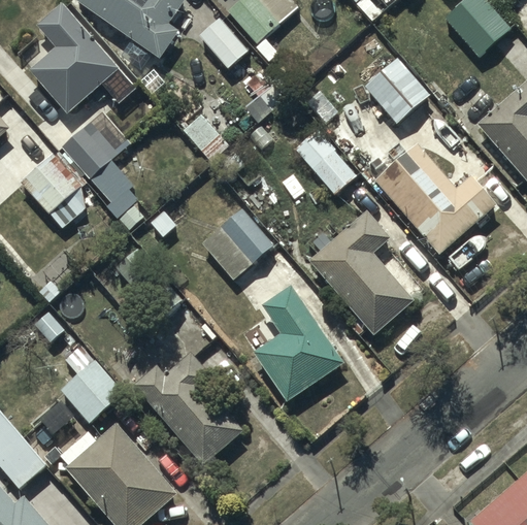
[(73,0),(160,59),(178,31),(169,25),(186,0),(73,0)]
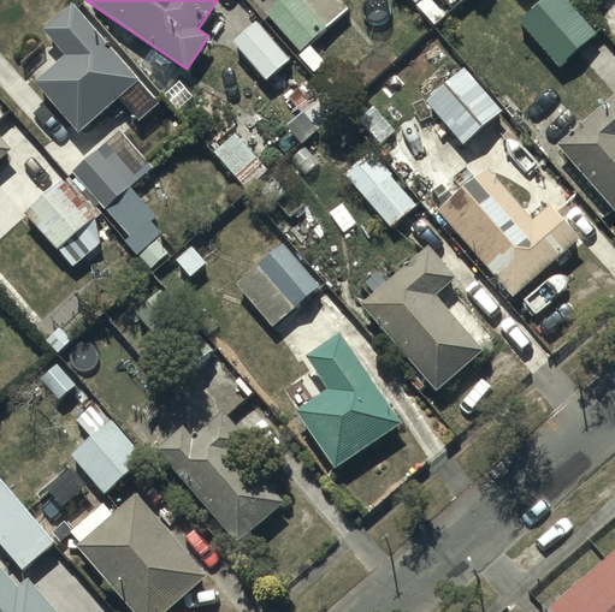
[(282,0),(266,15),(299,51),(348,7),(342,0),(282,0)]
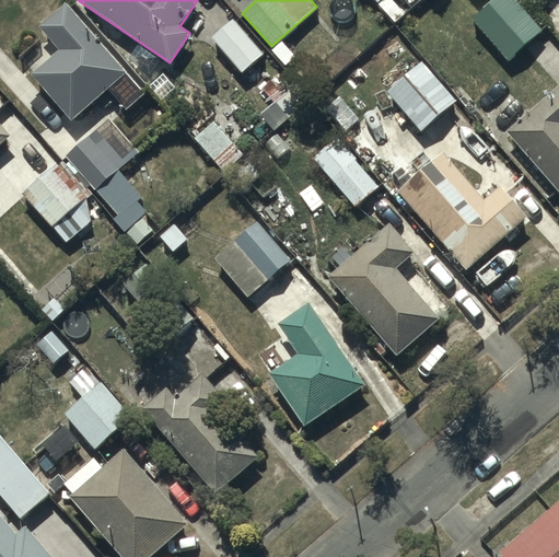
[(493,0),(470,20),(507,60),(540,31),(513,0),(493,0)]
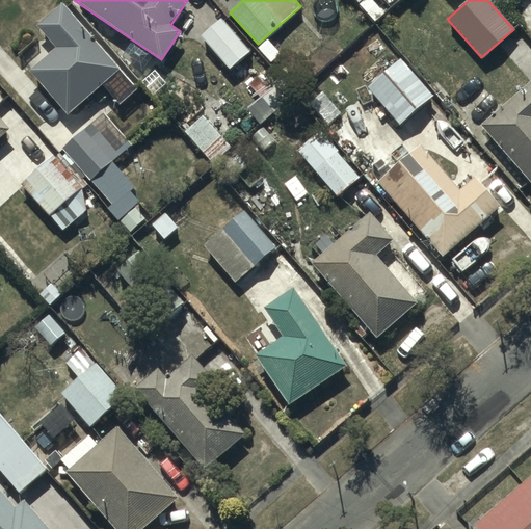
[(138,88),(62,3),(36,26),(56,49),(29,72),(68,115),(102,85),(118,105),(138,88)]
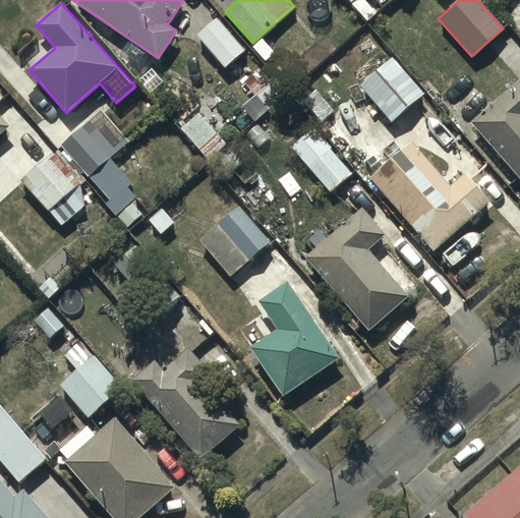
[(217,16),(195,36),(224,67),(245,49),(217,16)]
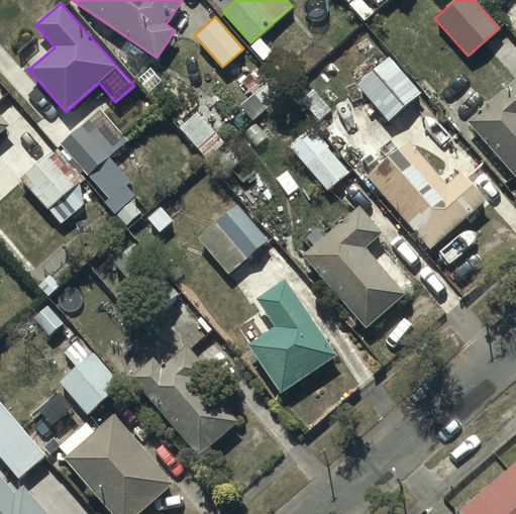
[(389,58),(356,84),(388,121),(420,94),(389,58)]
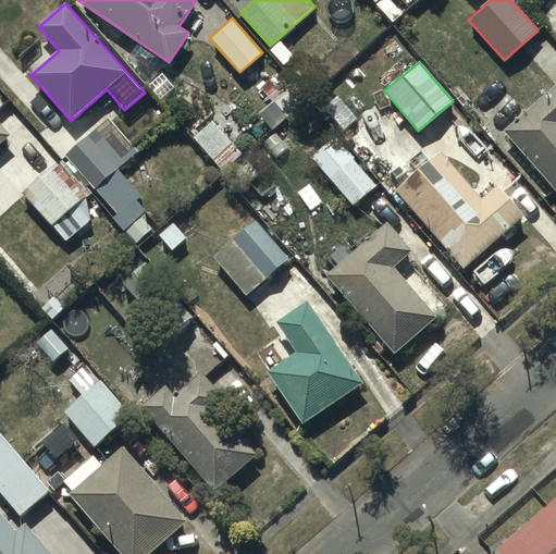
[(273,101),(259,112),(271,128),(296,109),(284,95),(297,84),(283,68),(260,86),(273,101)]
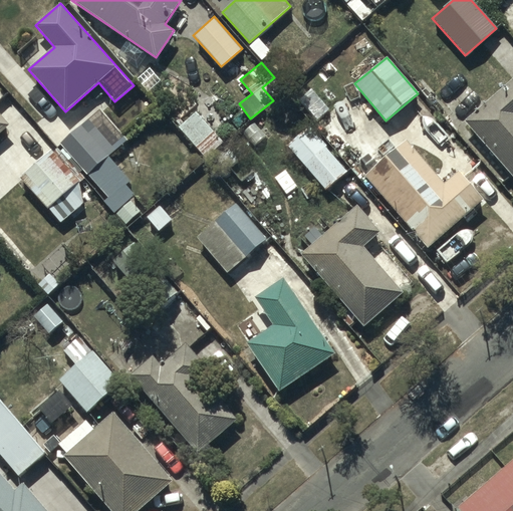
[(512,75),(464,119),(512,175),(512,75)]
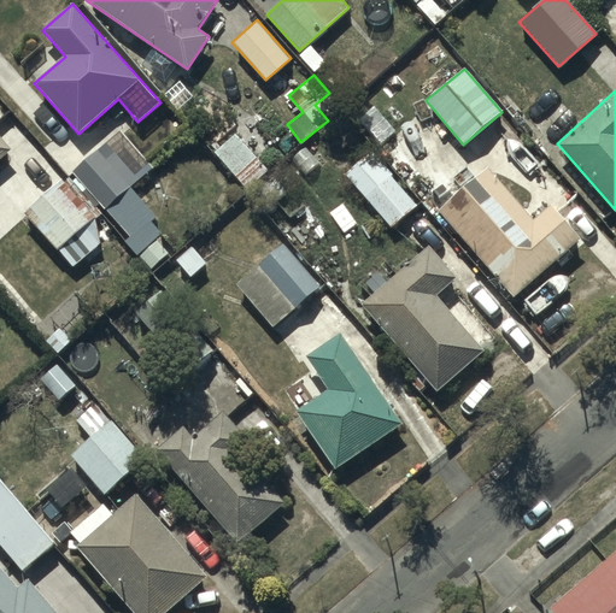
[(234,131),(213,152),(248,189),(269,170),(234,131)]
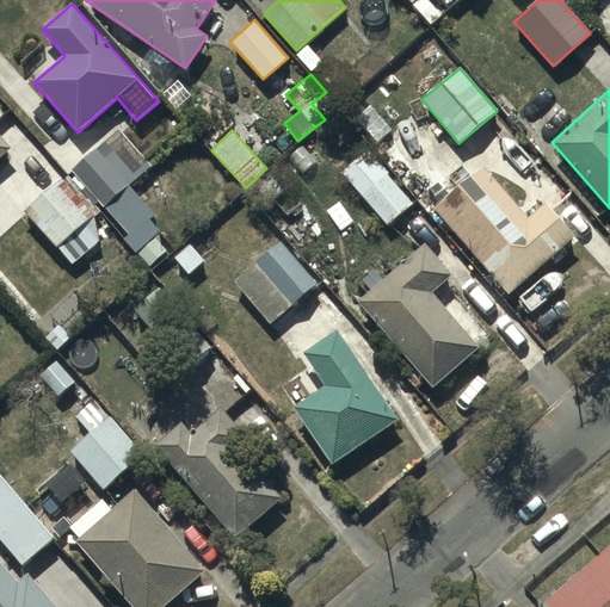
[(0,160),(12,152),(0,136),(0,160)]
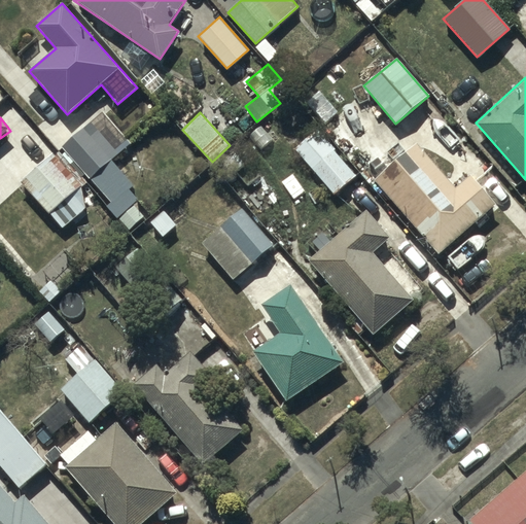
[(83,129),(62,147),(101,193),(102,191),(113,204),(111,205),(120,215),(117,218),(129,231),(144,216),(133,204),(137,200),(118,178),(123,174),(83,129)]
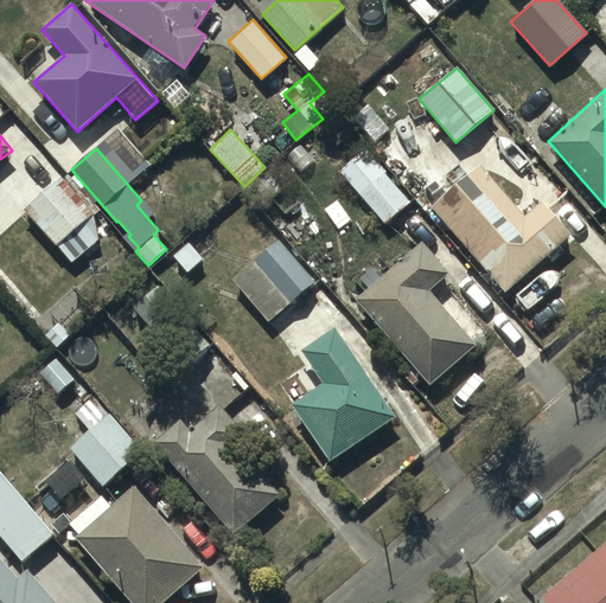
[(368,149),(342,172),(384,222),(409,201),(384,173),(387,172),(368,149)]
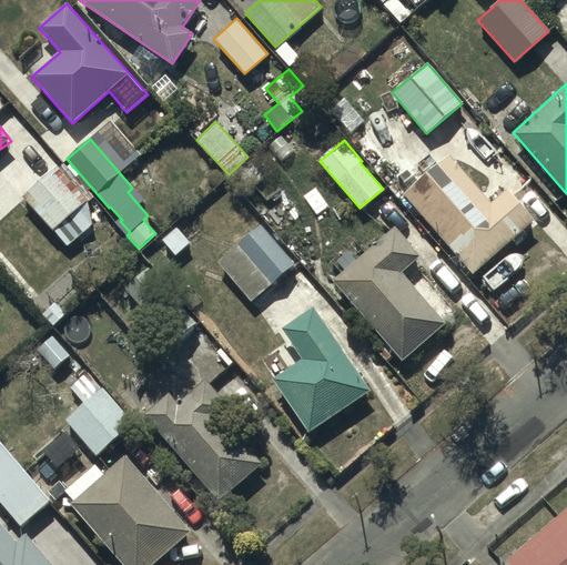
[(448,157),(405,194),(473,273),(533,221),(506,190),(489,204),(448,157)]
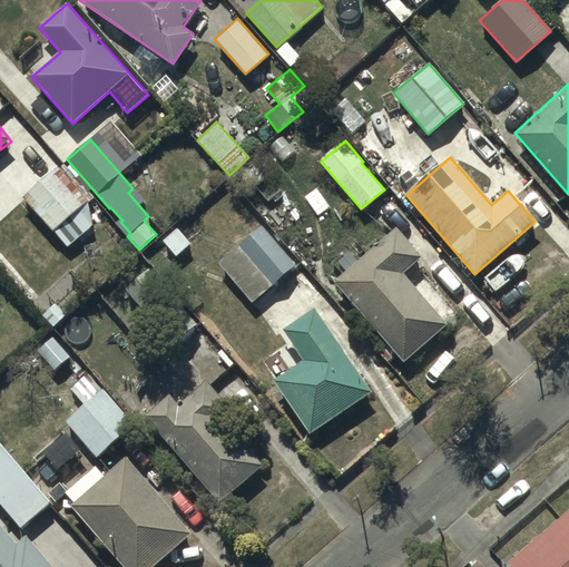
[(62,159),(21,197),(67,247),(100,215),(88,202),(94,196),(88,191),(89,189),(62,159)]
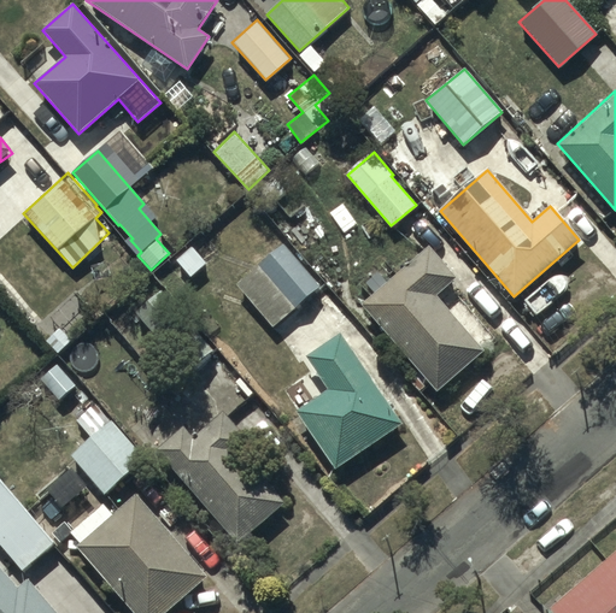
[(285,242),(235,283),(273,326),(321,286),(285,242)]
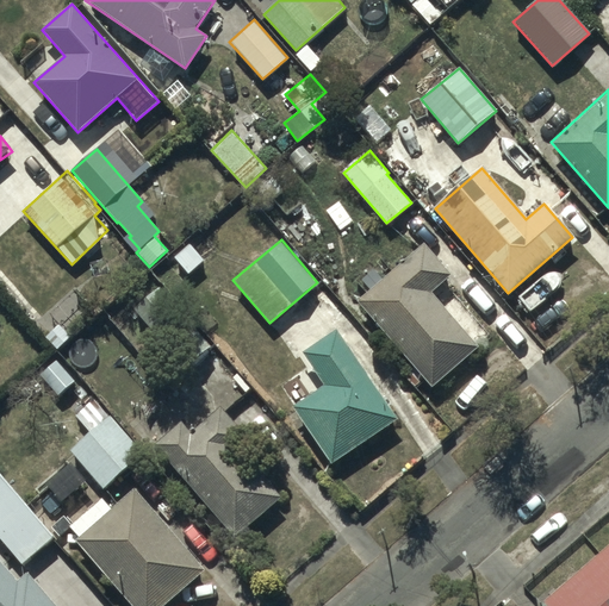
[(426,245),(358,303),(410,364),(403,370),(415,385),(423,378),(432,387),(478,348),(433,293),(452,277),(426,245)]
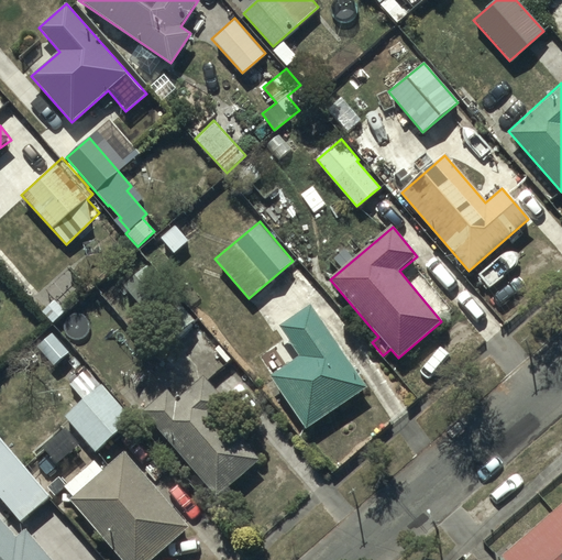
[(150,265),(123,287),(171,342),(197,319),(150,265)]
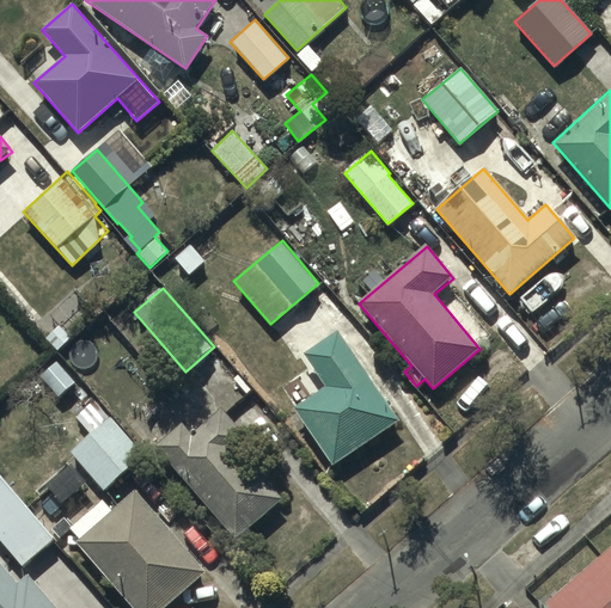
[(59,324),(44,337),(57,350),(72,337),(59,324)]
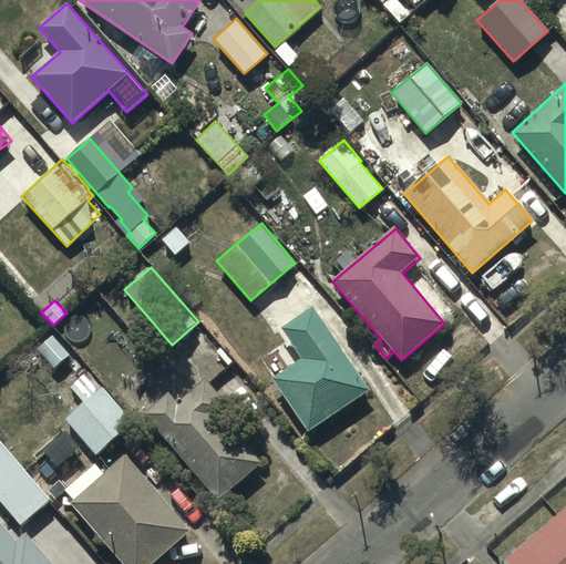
[(302,358),(271,378),(308,432),(369,392),(312,305),(281,326),(302,358)]
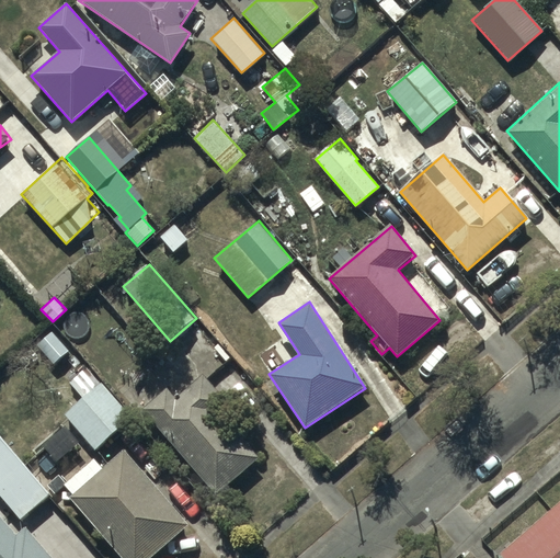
[(82,399),(65,414),(80,433),(75,437),(84,448),(90,444),(94,450),(132,418),(88,366),(68,383),(82,399)]
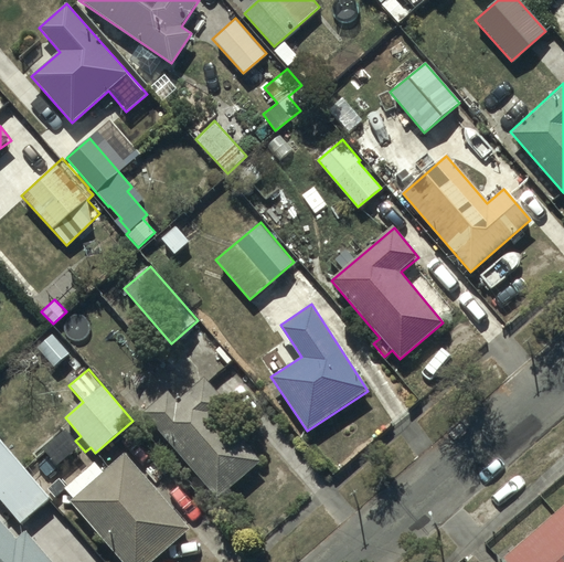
[(168,391),(142,413),(216,498),(258,462),(217,414),(229,404),(205,378),(177,402),(168,391)]
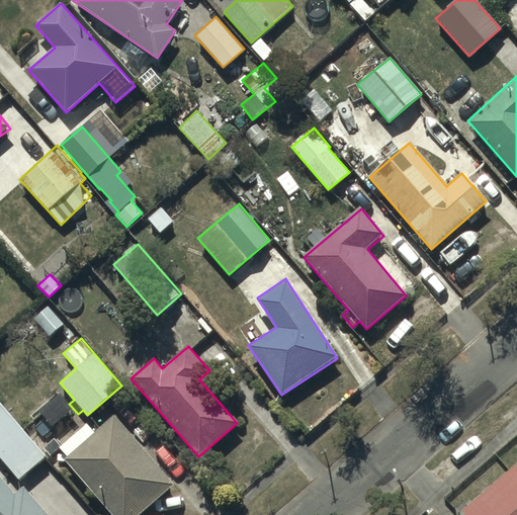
[(0,457),(18,480),(45,457),(0,406),(0,457)]
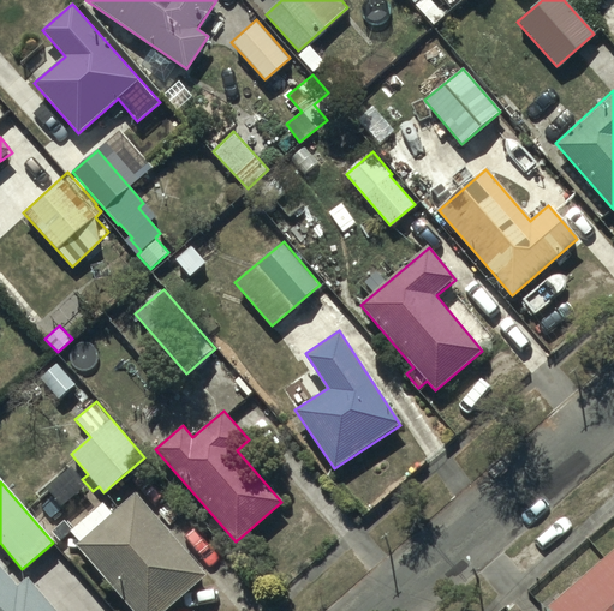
[(78,541),(75,544),(132,610),(165,610),(207,575),(137,495),(112,515),(102,503),(70,532),(78,541)]
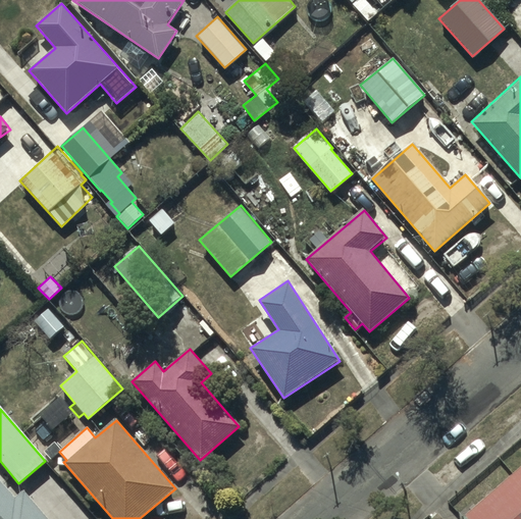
[(520,518),(520,467),(466,516),(468,518),(520,518)]
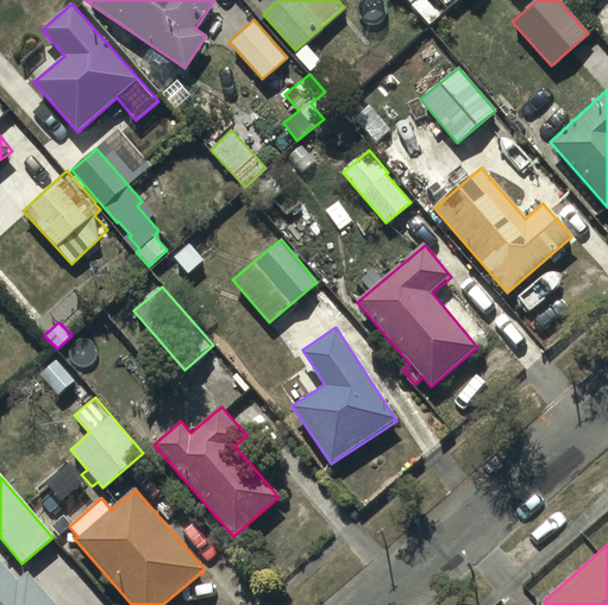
[(0,604),(56,604),(29,573),(18,581),(0,559),(0,604)]
